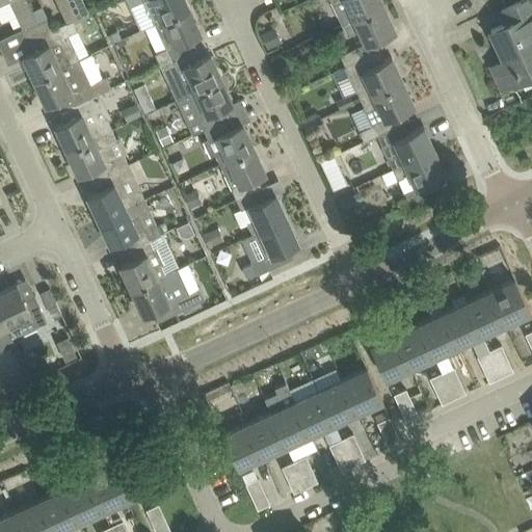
[(49,17),(37,22),(33,14),(27,0),(8,0),(23,28),(22,29),(26,38),(53,26),(49,17)]
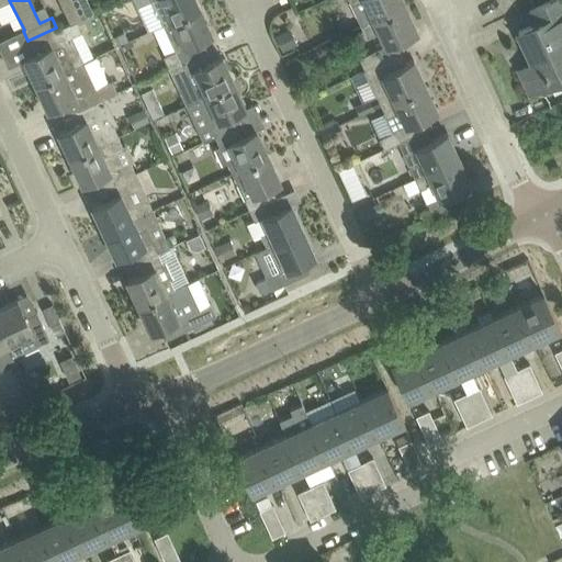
[(76,19),(77,21),(82,19),(74,0),(59,0),(69,22),(76,19)]
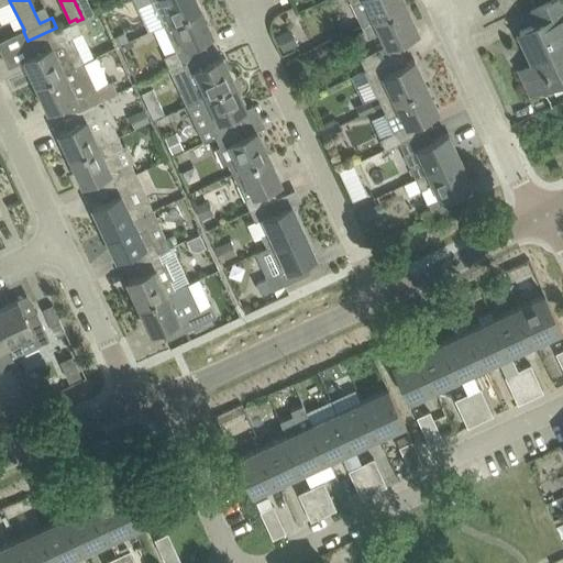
[(87,0),(74,0),(83,19),(94,13),(87,0)]
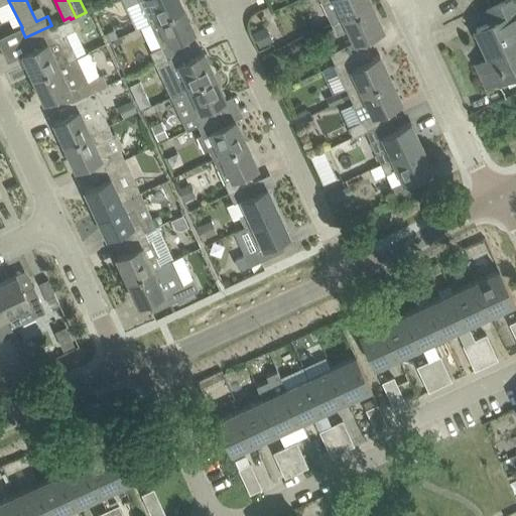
[(139,0),(150,24),(183,8),(179,0),(121,0),(125,7),(139,0)]
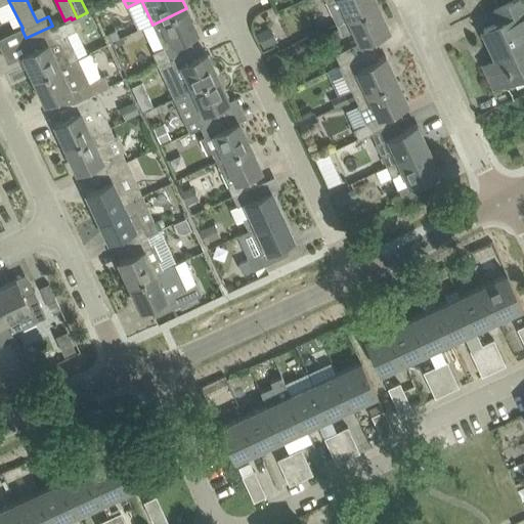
[(326,0),(338,25),(379,6),(376,0),(326,0)]
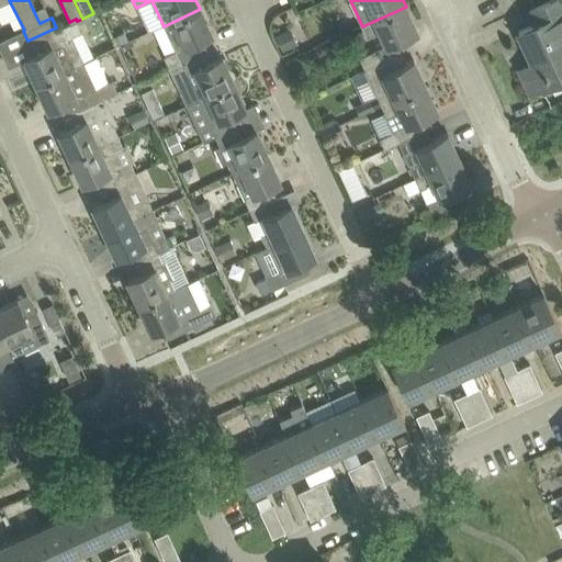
[(561,0),(551,0),(536,8),(541,21),(518,31),(534,63),(520,68),(531,92),(561,77),(561,0)]
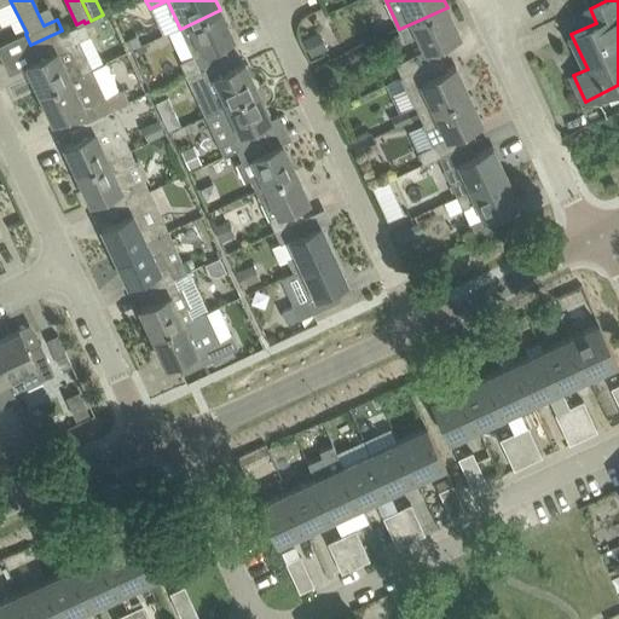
[(400,75),(401,76),(441,58),(435,45),(460,34),(447,7),(399,29),(405,40),(421,33),(428,48),(395,63),(395,65),(400,75)]
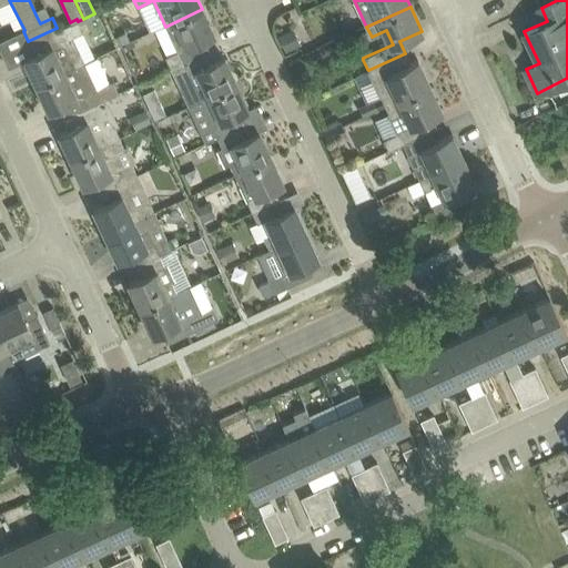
[(165,57),(171,69),(211,51),(204,38),(214,33),(202,9),(165,27),(176,51),(166,56),(165,57)]
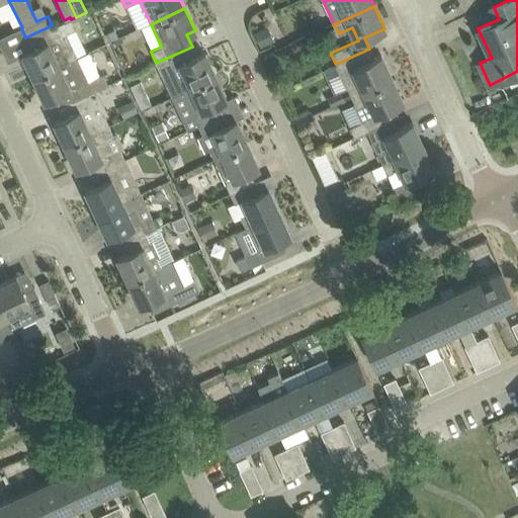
[(67,31),(75,28),(71,19),(70,17),(64,20),(64,21),(53,26),(52,25),(25,37),(31,49),(22,53),(34,78),(78,58),(67,31)]
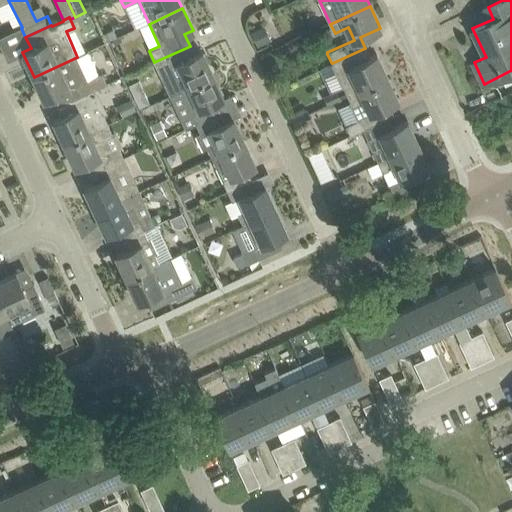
[(258,47),(271,40),(264,26),(251,32),(258,47)]
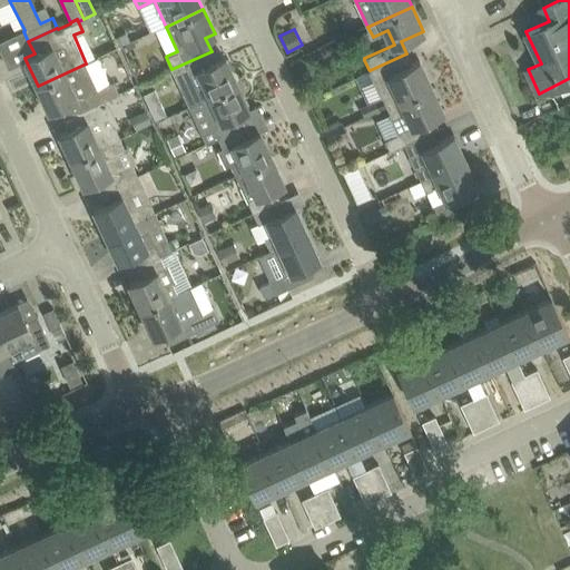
[(189,106),(200,100),(238,84),(225,56),(216,60),(212,51),(172,69),(189,106)]
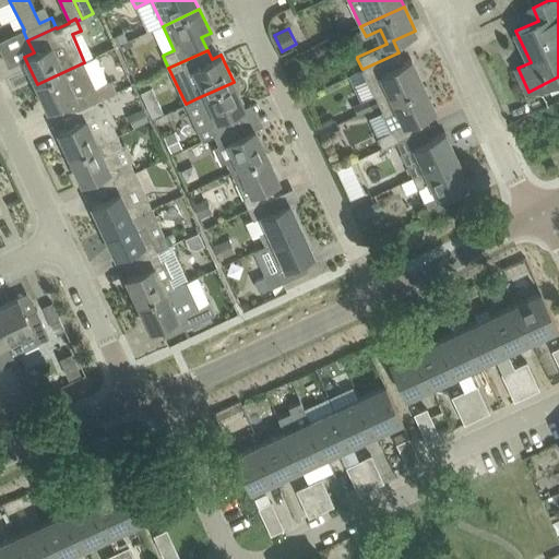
[(399,52),(363,69),(379,106),(424,85),(412,58),(403,62),(399,52)]
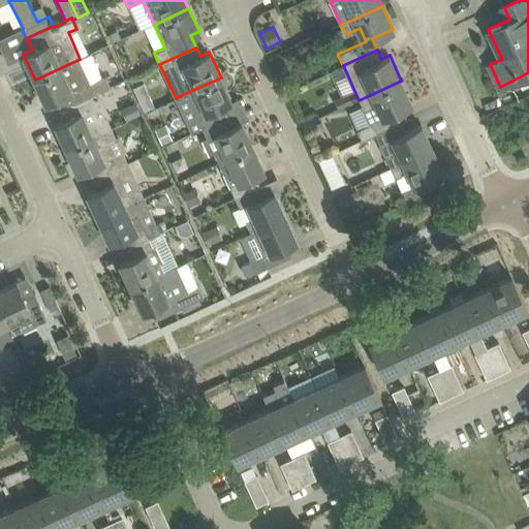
[(60,111),(96,94),(96,93),(111,87),(105,75),(102,76),(91,82),(80,59),(35,80),(45,103),(55,99),(60,111)]
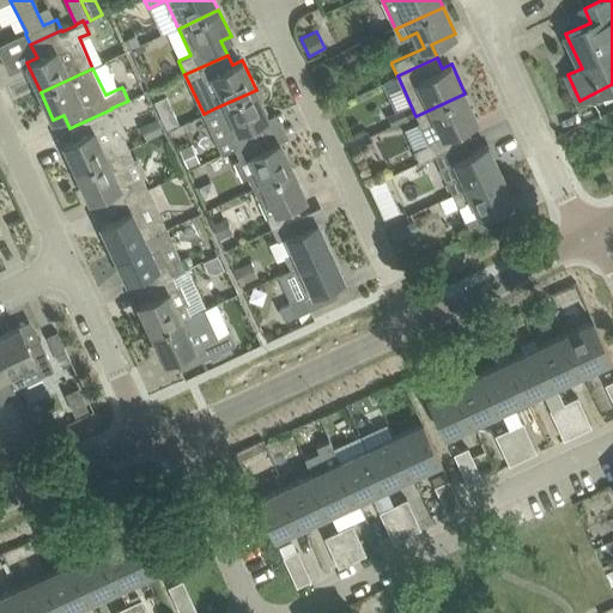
[(235,147),(235,149),(265,135),(259,122),(268,117),(256,90),(216,108),(204,114),(222,153),(235,147)]
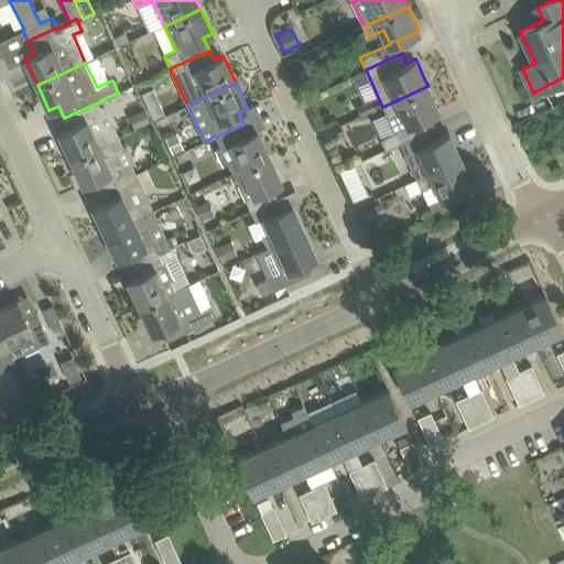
[(380,138),(386,148),(429,129),(427,129),(434,126),(430,115),(438,110),(427,86),(382,107),(393,132),(380,138)]
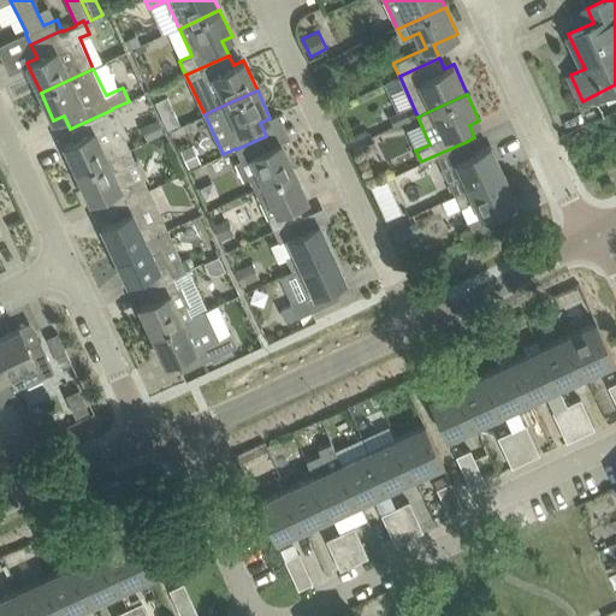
[(394,126),(410,119),(408,114),(406,107),(389,116),(394,126)]
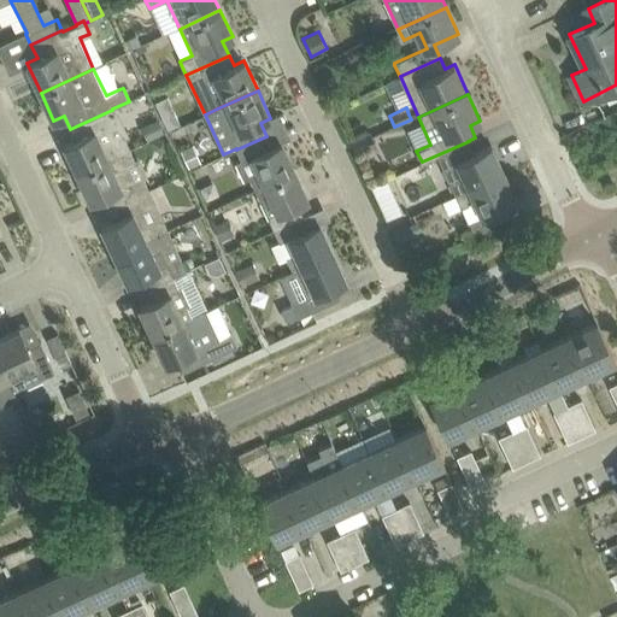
[(162,115),(168,128),(180,122),(174,109),(162,115)]
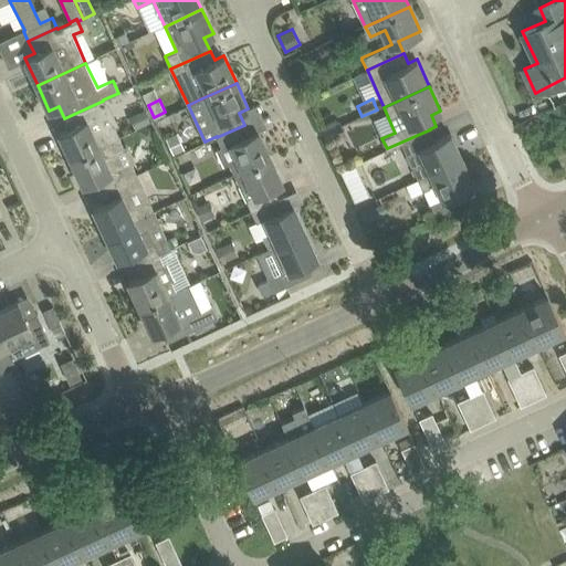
[(72,159),(121,137),(114,123),(105,126),(100,116),(108,112),(103,101),(64,118),(69,127),(59,132),(72,159)]
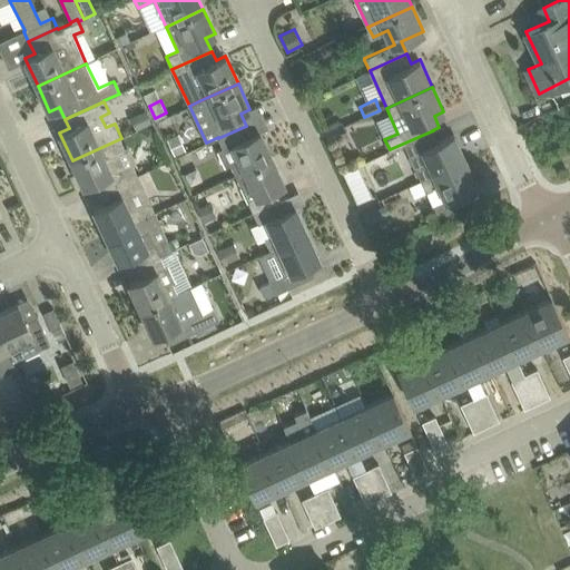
[(146,109),(134,115),(140,128),(151,123),(146,109)]
